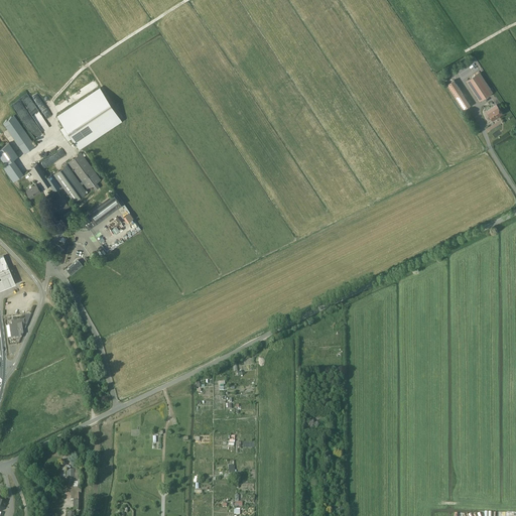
[(480,100),(493,92),(480,72),(467,81),(480,100)]
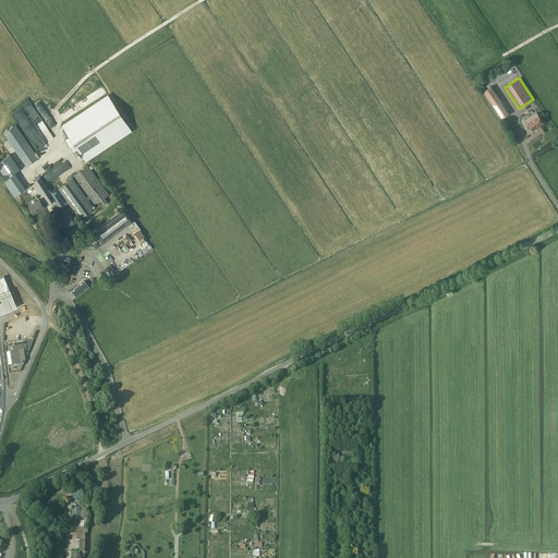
[(483,92),(501,119),(509,113),(490,86),(483,92)]
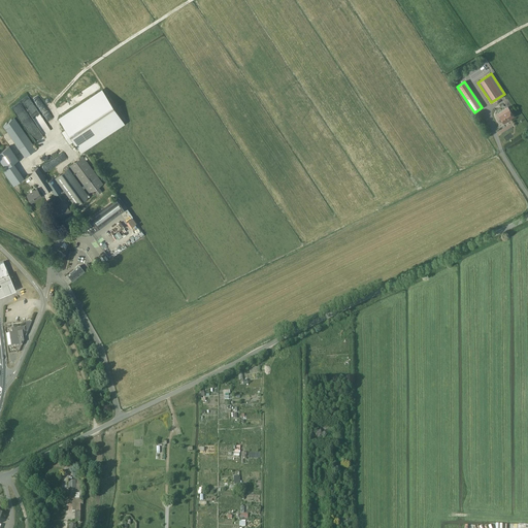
[(62,132),(69,143),(73,140),(80,152),(124,122),(102,90),(59,119),(66,129),(62,132)]
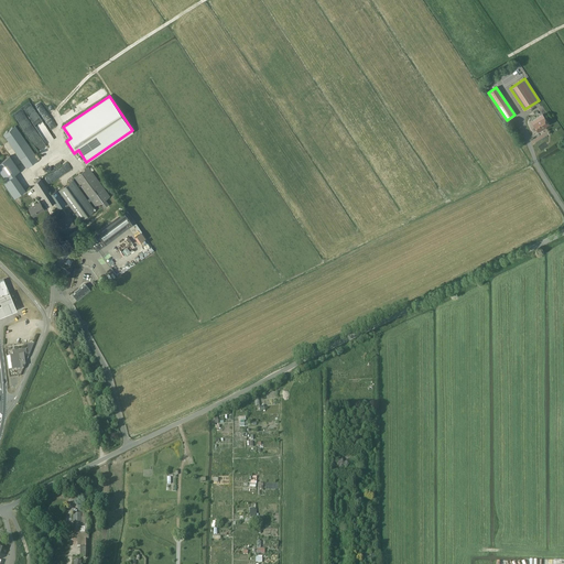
[(36,117),(40,115),(32,105),(24,110),(31,119),(33,118),(34,119),(36,118),(36,117)]
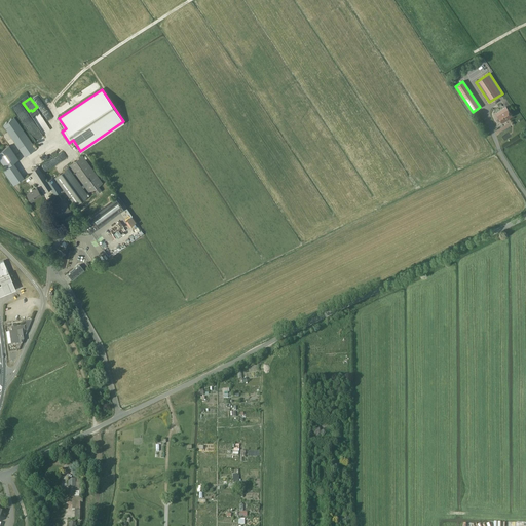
[(506,119),(513,115),(508,109),(497,115),(502,122),(506,120),(506,119)]
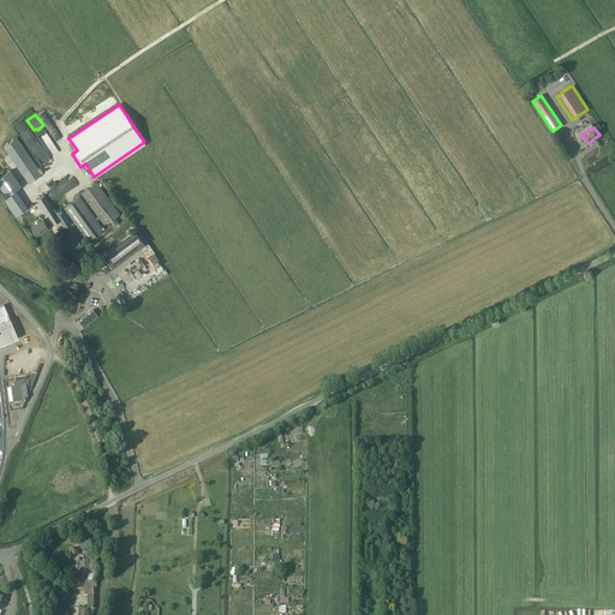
[(30,183),(42,174),(16,137),(4,145),(30,183)]
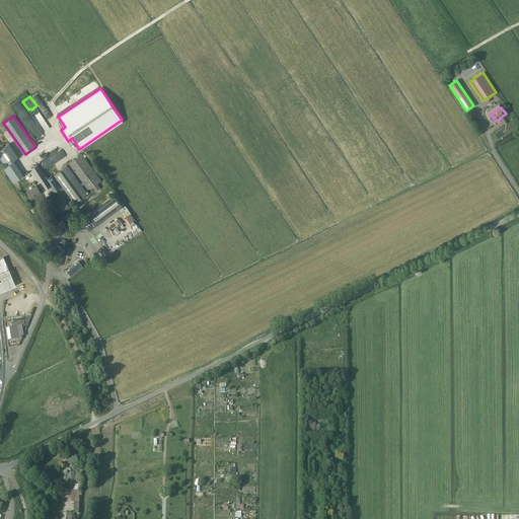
[(13,160),(18,156),(9,143),(0,149),(0,156),(6,165),(13,160)]
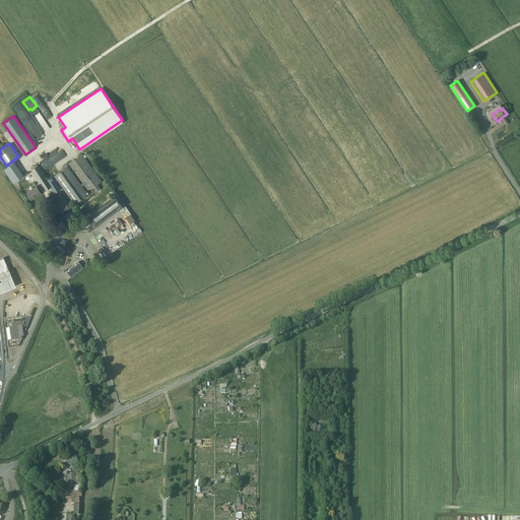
[(82,185),(84,184),(88,190),(92,187),(95,191),(100,188),(96,184),(102,181),(81,153),(69,163),(83,182),(81,184),(68,166),(54,175),(74,203),(87,193),(82,185)]
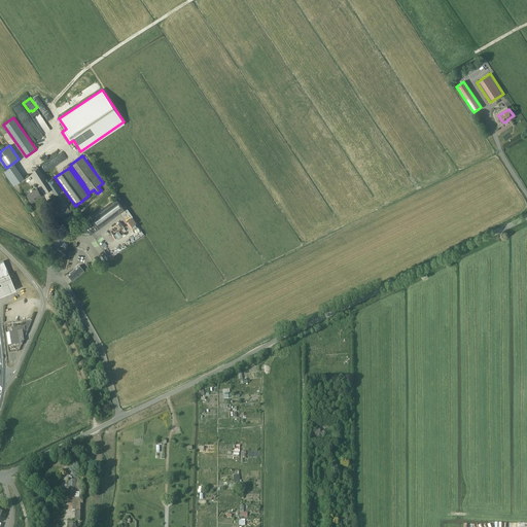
[(24,178),(13,163),(6,168),(3,170),(13,185),(24,178)]
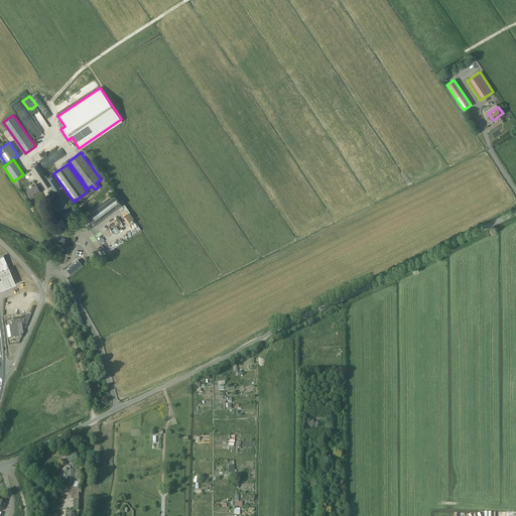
[(51,174),(46,177),(37,163),(31,166),(45,187),(49,184),(53,191),(59,186),(51,174)]
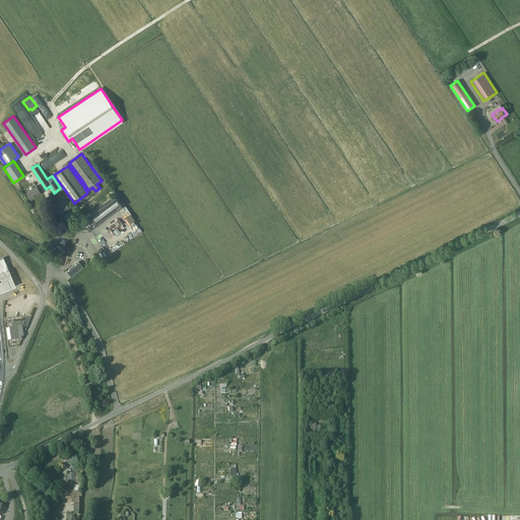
[(30,199),(41,192),(37,186),(26,192),(30,199)]
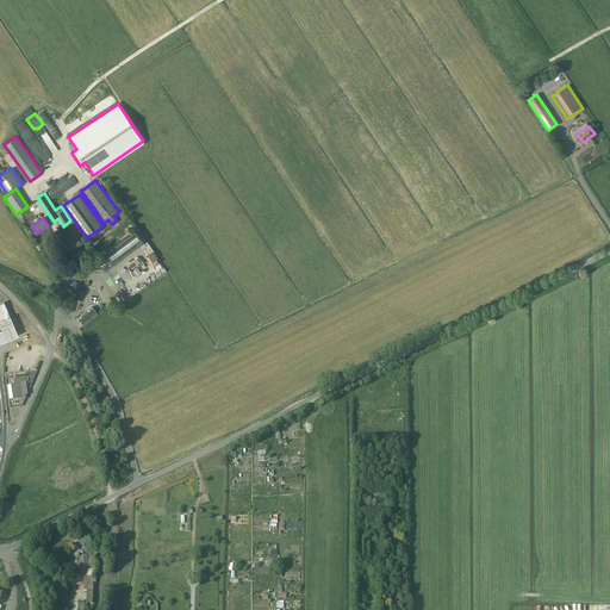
[(105,269),(143,241),(135,230),(97,259),(105,269)]
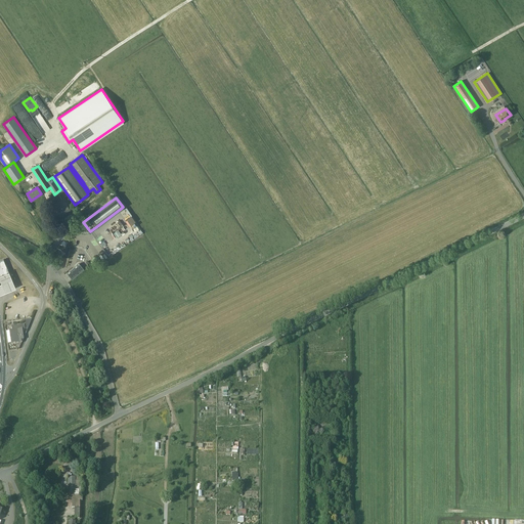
[(70,209),(66,203),(64,200),(61,202),(54,206),(55,209),(60,216),(70,209)]
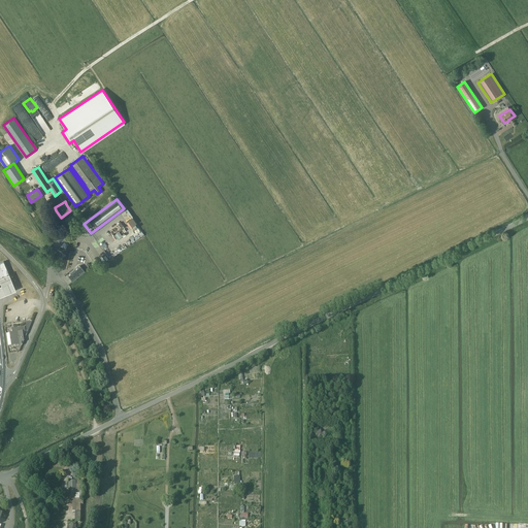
[(121,212),(133,229),(138,225),(127,208),(121,212)]
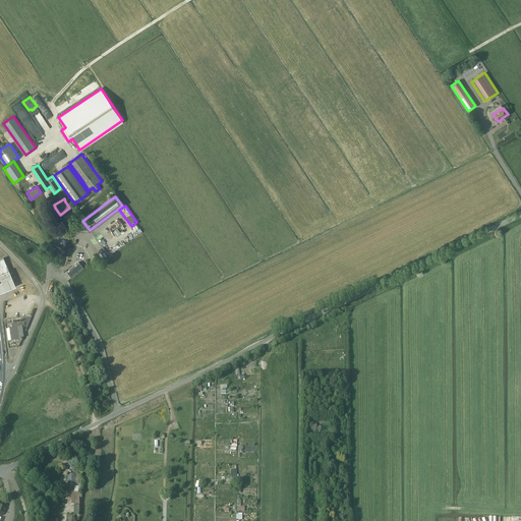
[(9,271),(3,257),(0,258),(0,274),(8,271),(9,271)]
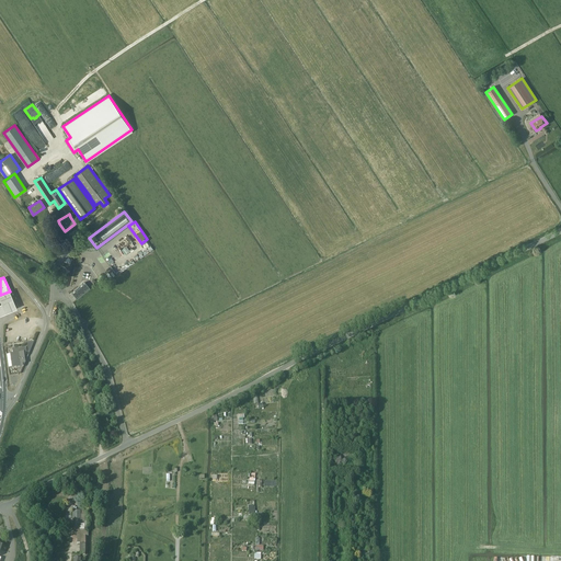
[(77,298),(90,287),(86,282),(72,293),(77,298)]
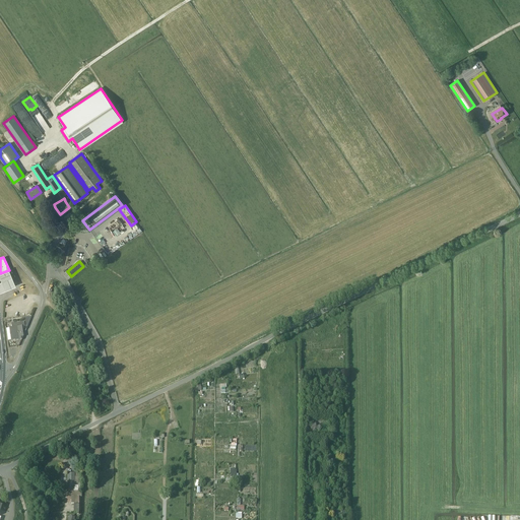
[(0,294),(15,287),(8,271),(0,274),(0,279),(1,282),(0,282),(0,294)]
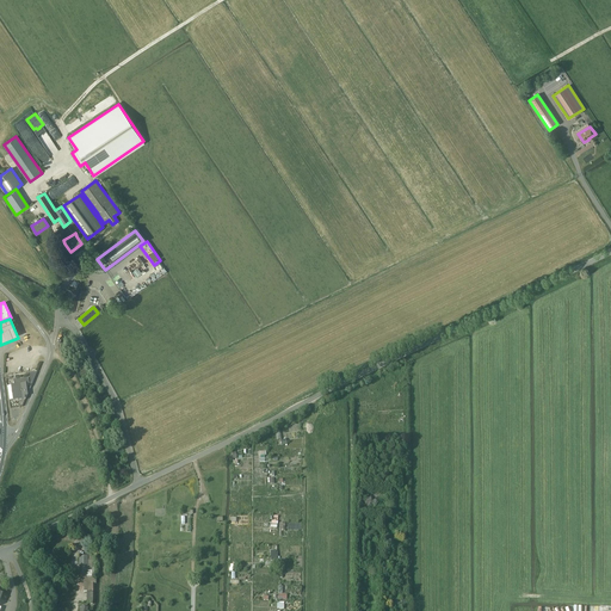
[(29,374),(29,378),(13,381),(14,386),(12,386),(14,400),(25,399),(24,396),(28,396),(25,384),(29,383),(32,383),(37,372),(29,374)]
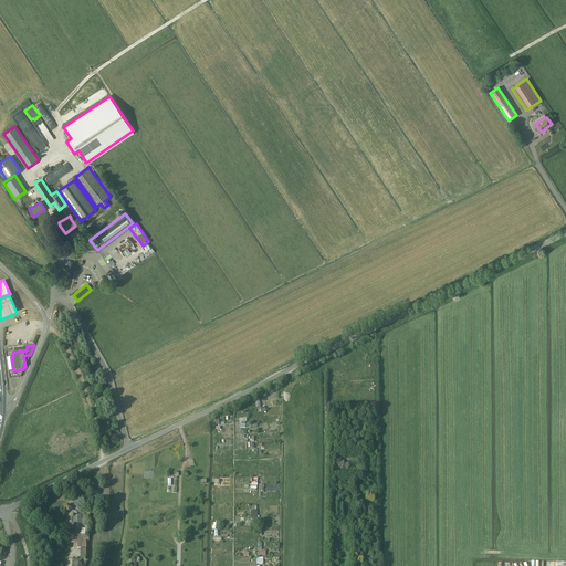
[(84,530),(80,530),(80,515),(73,515),(73,523),(72,523),(72,526),(73,526),(72,533),(75,533),(75,541),(77,541),(77,548),(81,548),(81,558),(86,558),(86,541),(84,541),(84,530)]
